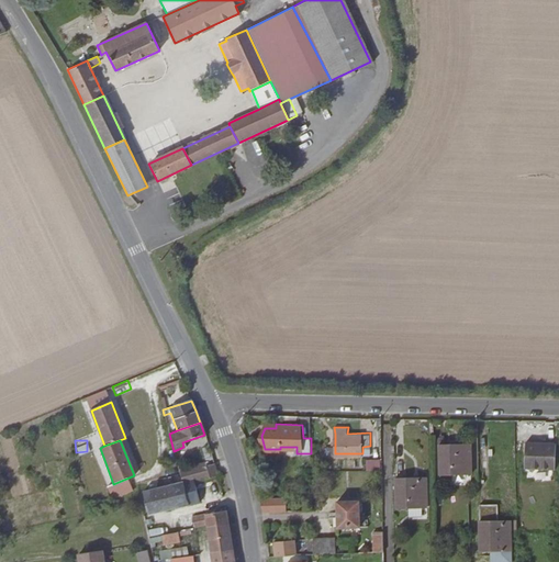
[(453,470),(472,470),(471,441),(440,442),(440,472),(453,472),(453,470)]
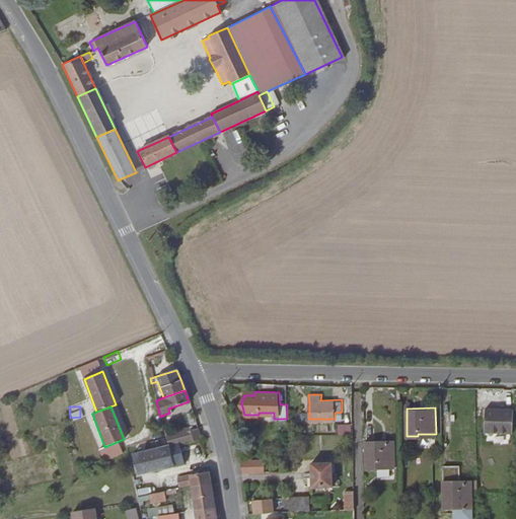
[(512,433),(513,410),(486,409),(484,432),(512,433)]
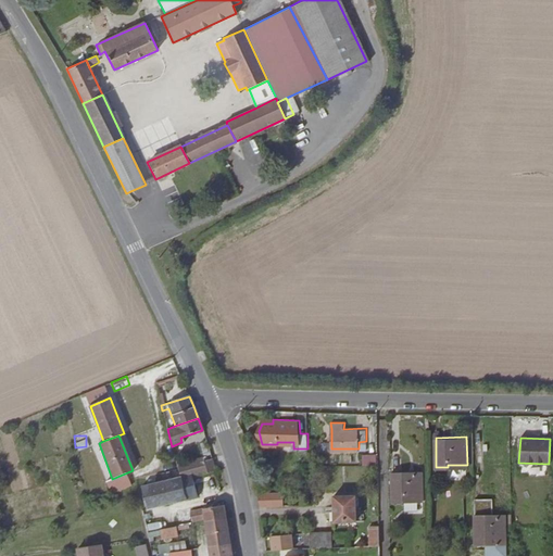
[(174,453),(175,459),(183,457),(180,451),(174,453)]
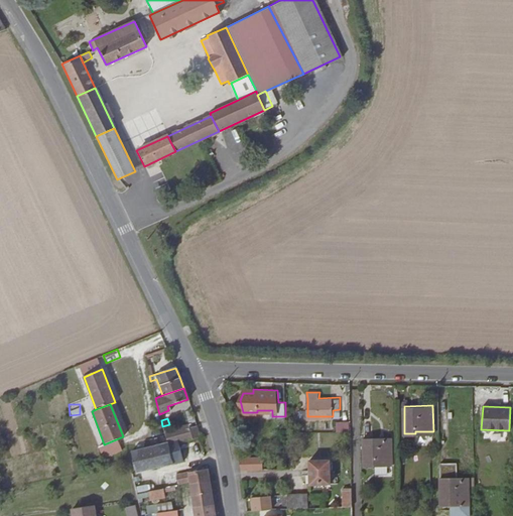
[(347,421),(336,422),(336,432),(347,431),(347,421)]
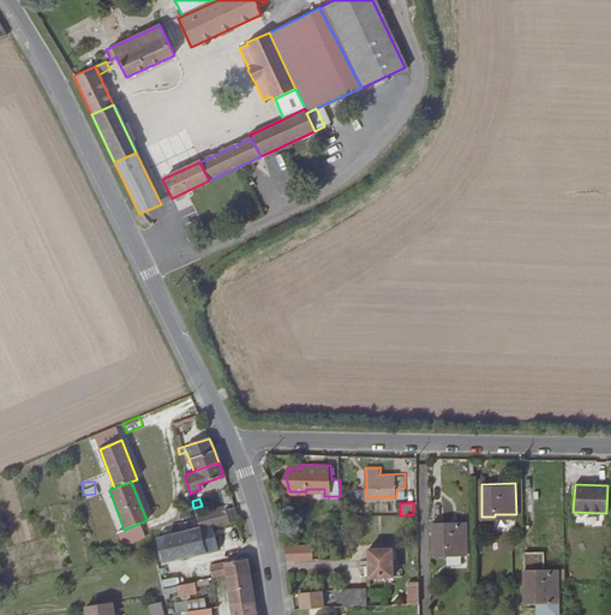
[(239,521),(234,509),(226,512),(223,508),(214,511),(196,515),(199,527),(210,525),(211,529),(239,521)]
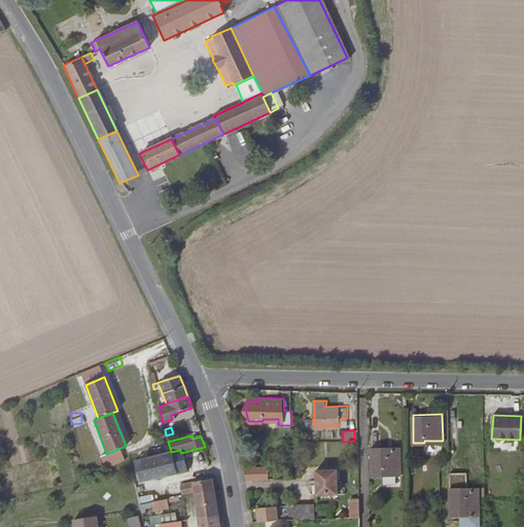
[(399,472),(399,446),(370,446),(371,475),(382,475),(381,472),(399,472)]
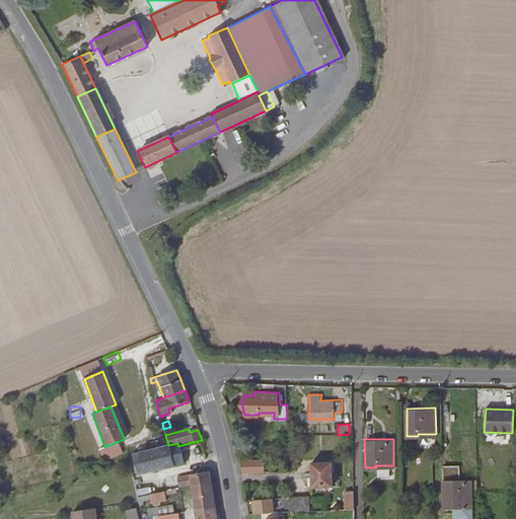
[(177,443),(168,445),(131,454),(136,475),(149,472),(161,469),(183,463),(178,446),(177,443)]
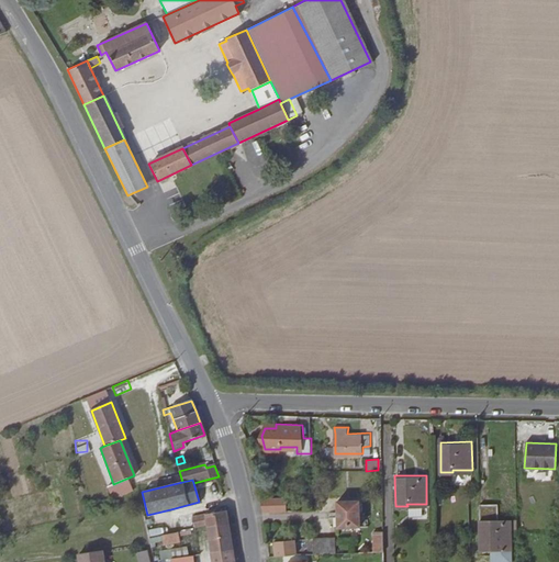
[(284,497),(260,499),(263,510),(286,510),(284,497)]
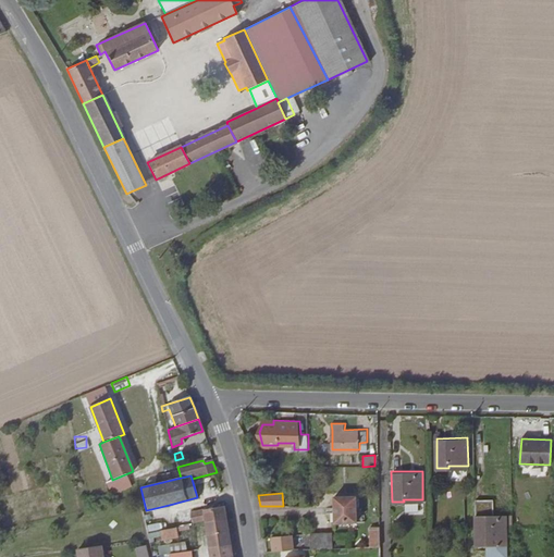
[(356,521),(356,494),(334,495),(335,521),(356,521)]
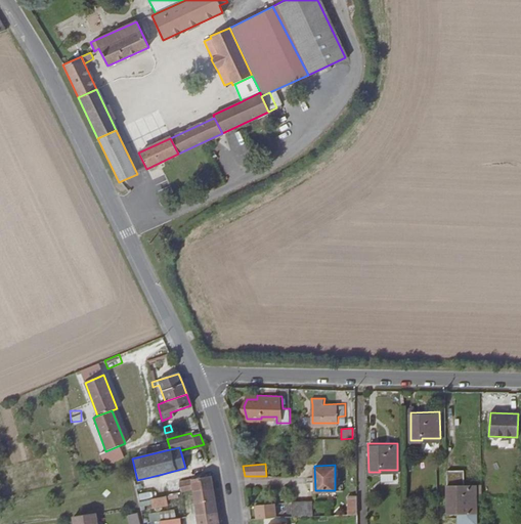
[(458,511),(476,511),(475,485),(463,485),(463,471),(446,471),(447,485),(446,485),(447,514),(458,514),(458,511)]
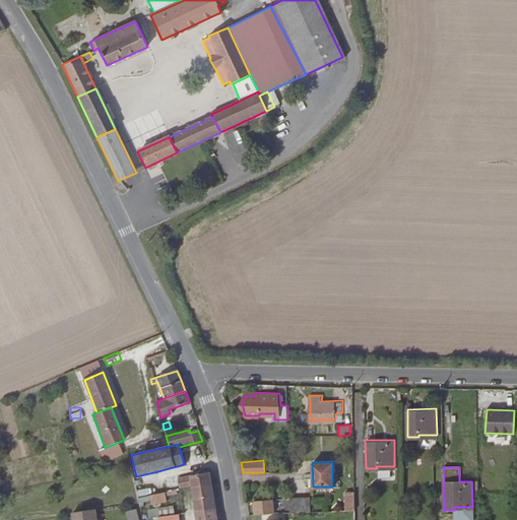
[(210,483),(208,472),(191,474),(177,478),(179,489),(190,486),(190,488),(210,483)]
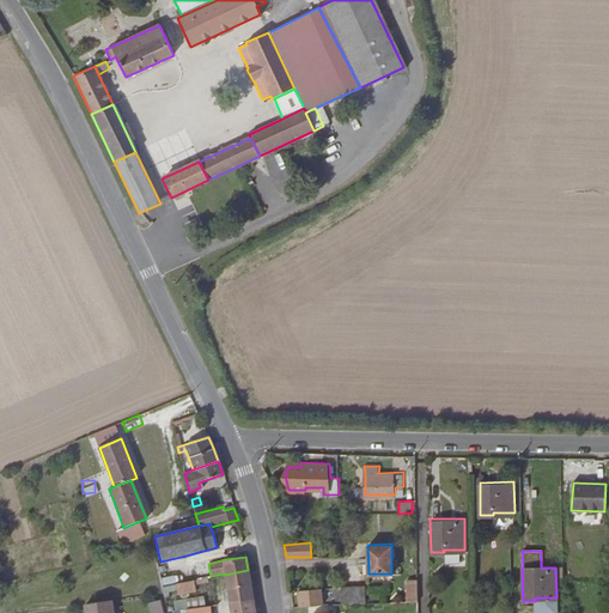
[(253,599),(248,570),(224,575),(229,602),(253,599)]
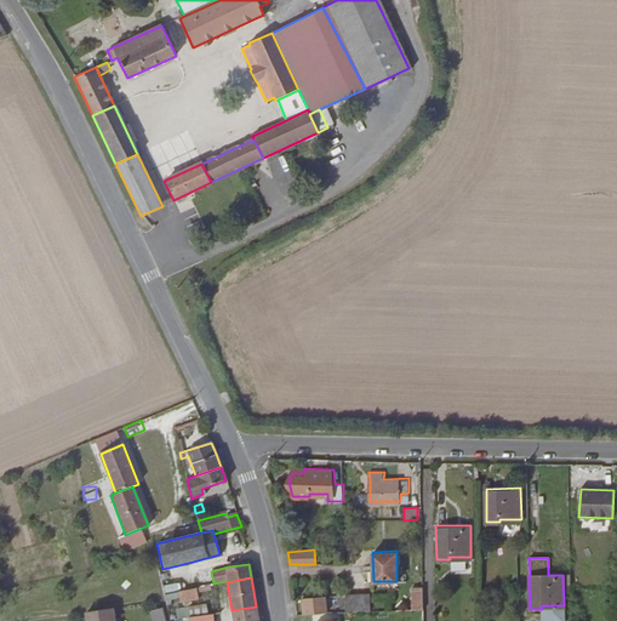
[(184,591),(175,592),(176,598),(180,597),(182,602),(199,598),(198,591),(210,590),(209,586),(206,587),(184,591)]
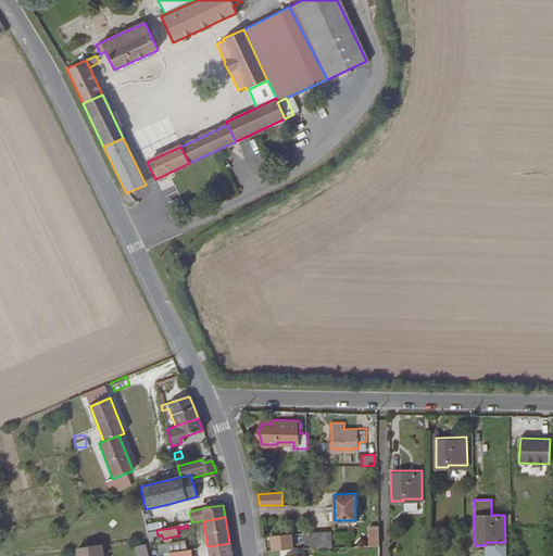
[(379,545),(379,525),(371,525),(371,541),(366,541),(366,545),(376,545),(379,545)]
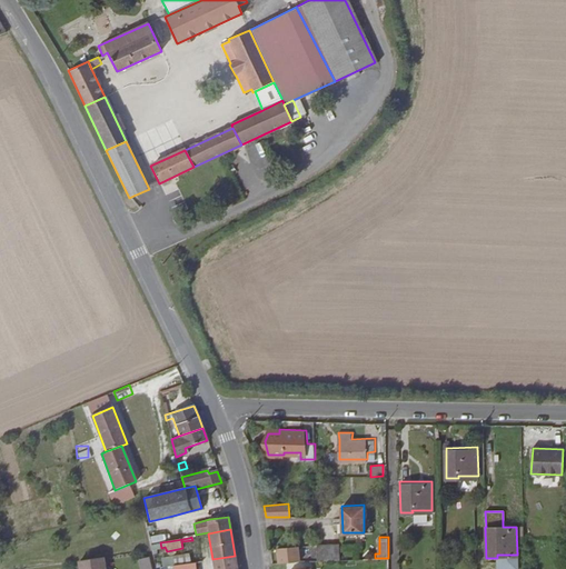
[(160,542),(150,545),(152,555),(167,551),(165,547),(161,548),(160,542)]
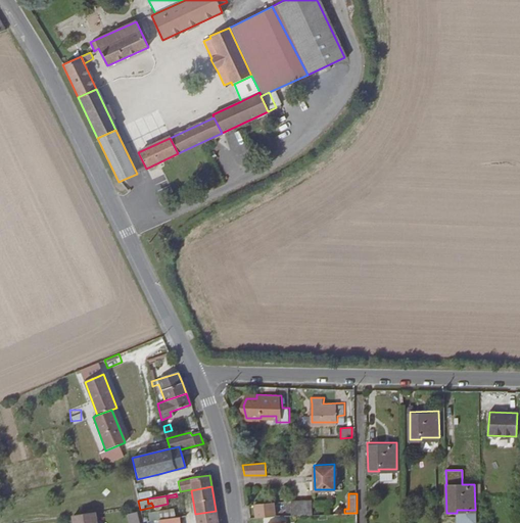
[(291,515),(308,514),(308,498),(290,498),(290,502),(291,515)]
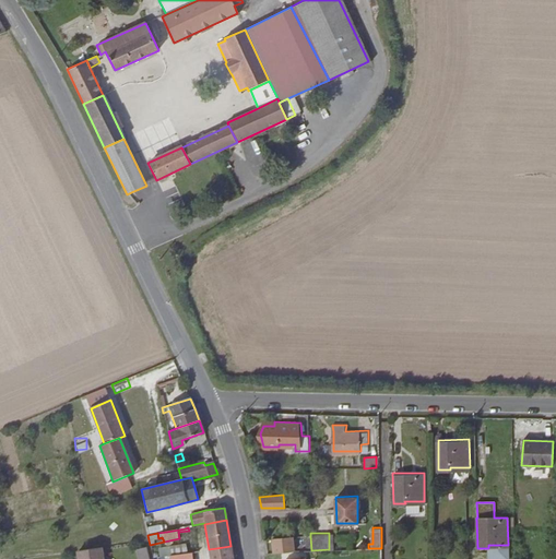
[(292,537),(272,537),(274,552),(284,551),(294,550),(292,537)]
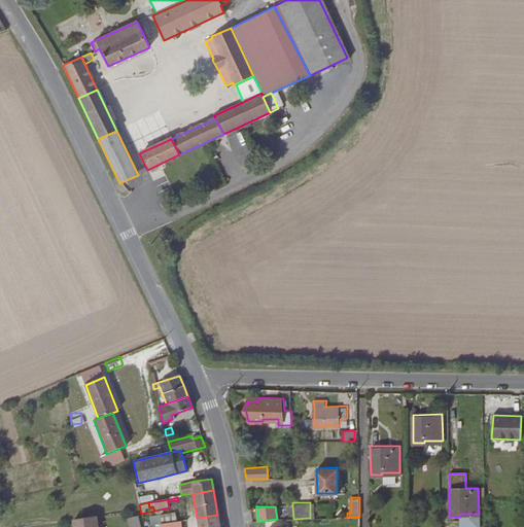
[(145,516),(147,526),(164,523),(175,522),(173,512),(145,516)]
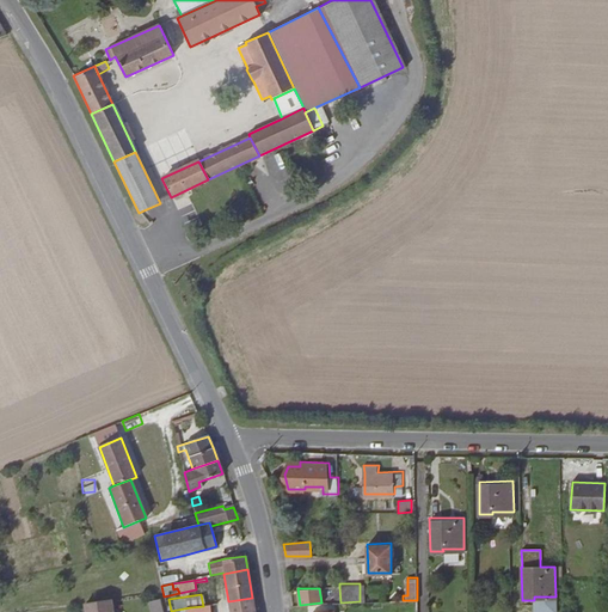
[(556,600),(556,597),(534,597),(534,600),(535,606),(556,606),(556,600)]
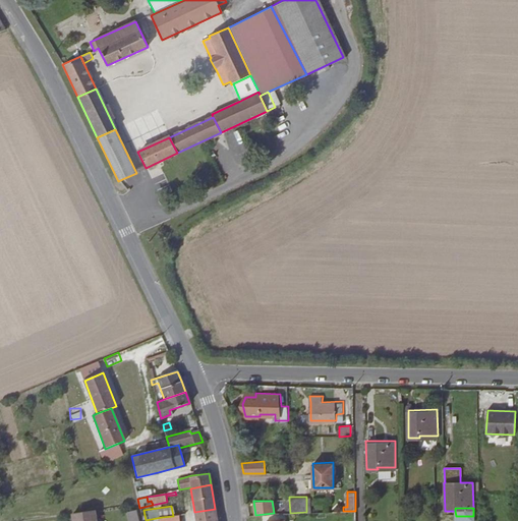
[(195,520),(215,520),(217,520),(215,509),(194,512),(195,520)]
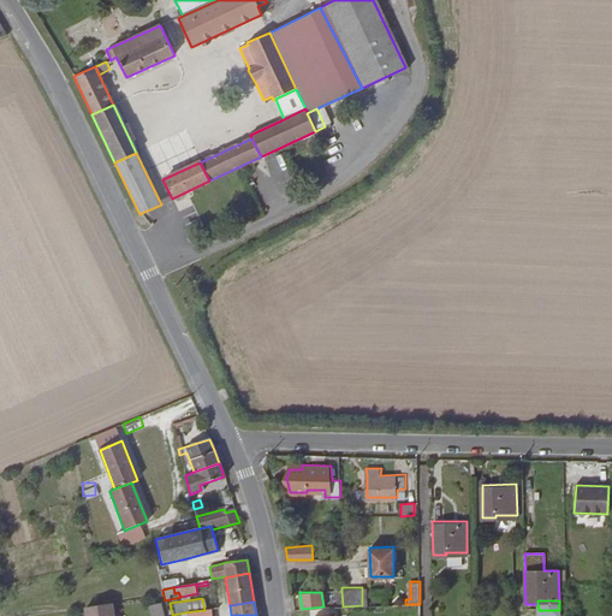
[(112,615),(111,604),(84,608),(85,615),(112,615)]
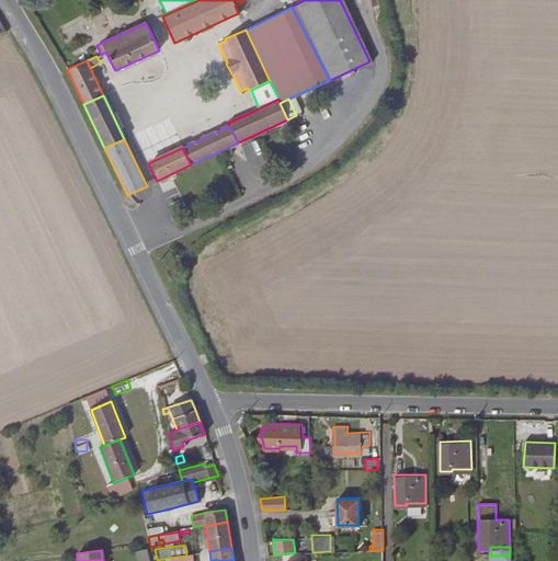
[(148,560),(146,551),(136,553),(137,560),(148,560)]
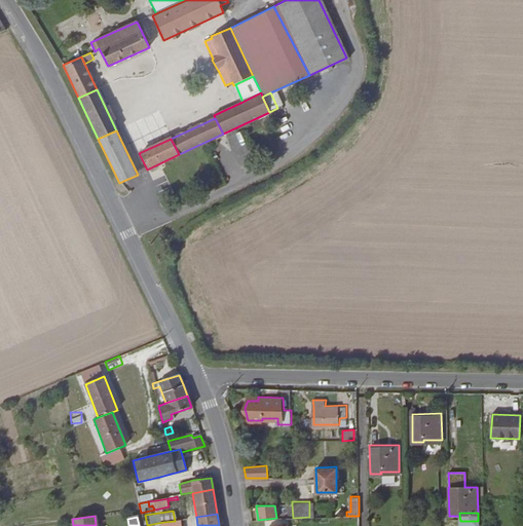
All buildings are outlined.
